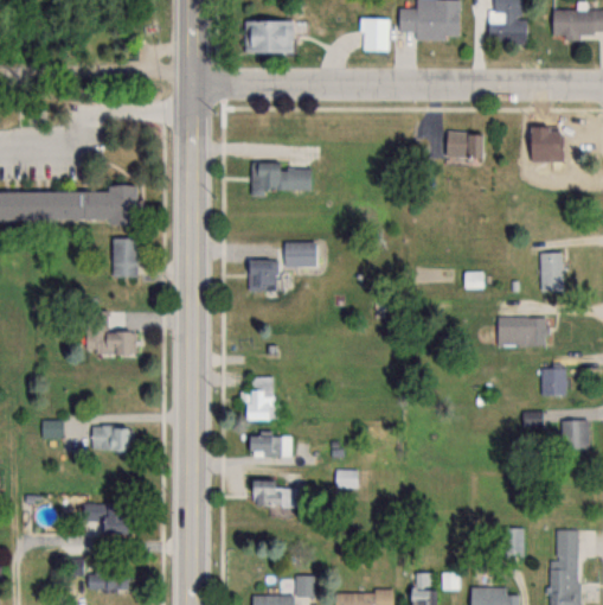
[(416,40),(462,40),(461,0),(417,0),(417,10),(399,10),(399,33),(416,33),(416,40)]
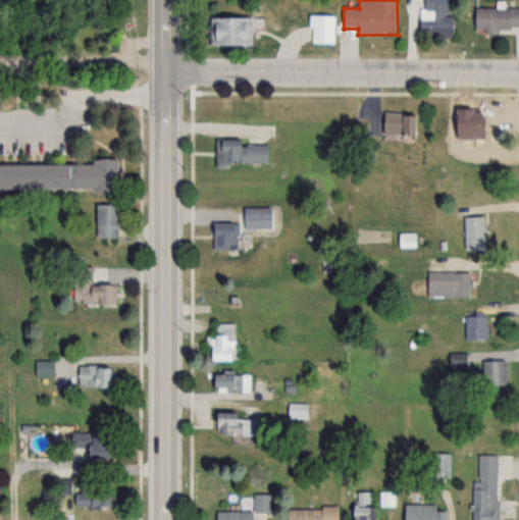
[(424,0),(424,37),(452,38),(453,0),(424,0)]
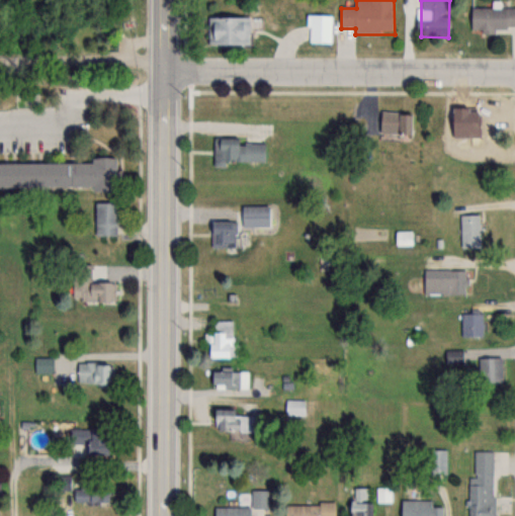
[(514,9),(473,9),(473,33),(514,33),(514,9)]
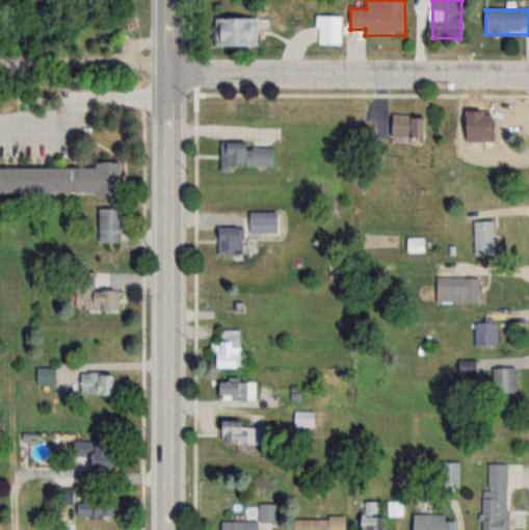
[(317,45),(343,45),(343,17),(317,17),(317,45)]
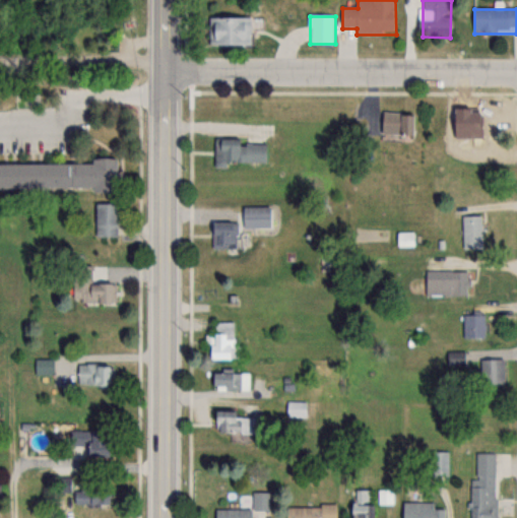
[(252,46),(252,18),(211,18),(211,46),(252,46)]
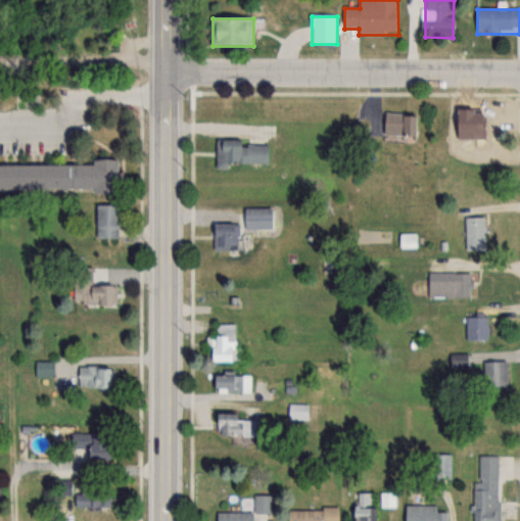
[(417,114),(384,114),(384,136),(417,136),(417,114)]
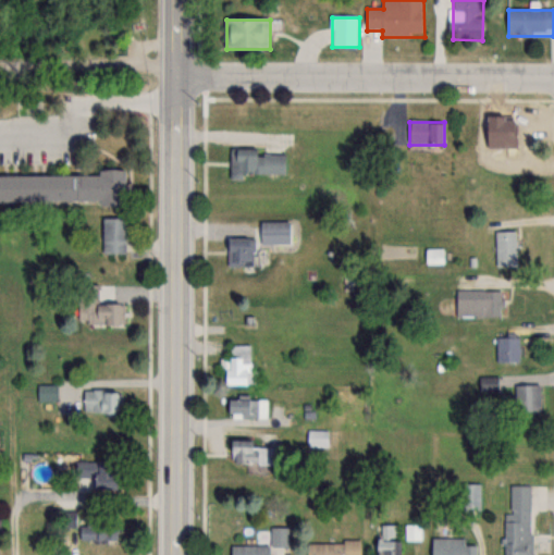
[(233,151),(232,181),(246,182),(246,175),(290,175),(290,152),(233,151)]
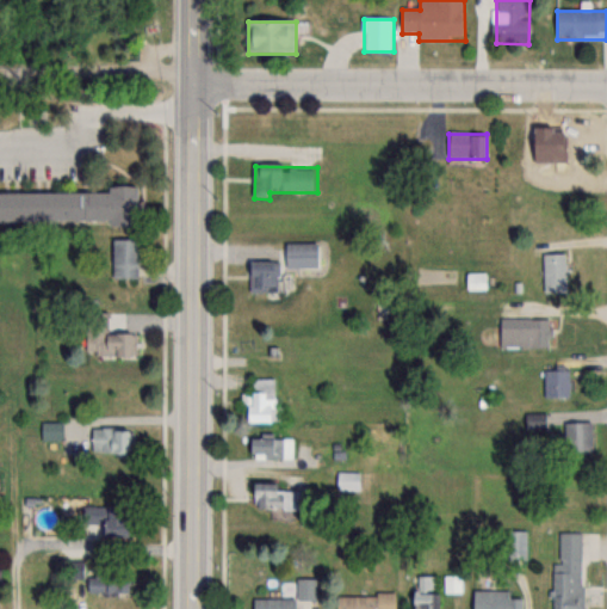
[(137,192),(0,192),(0,223),(137,223),(137,192)]
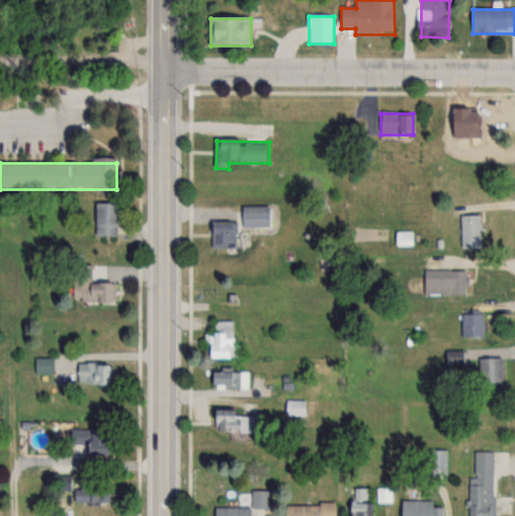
[(119,237),(119,203),(97,203),(97,237),(119,237)]
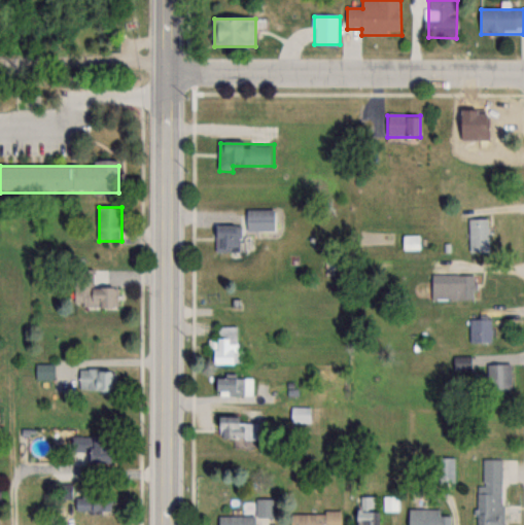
[(276,211),(247,211),(247,232),(276,232),(276,211)]
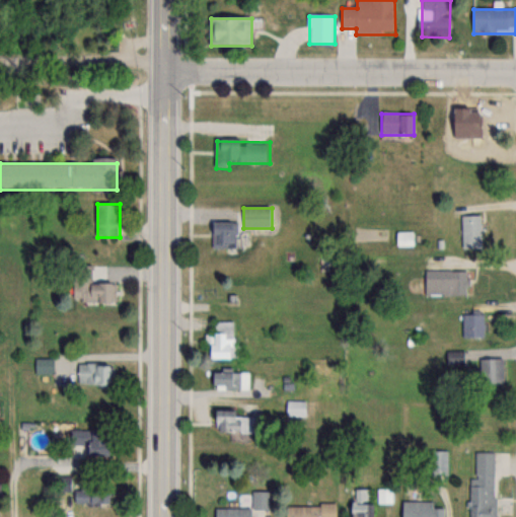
[(463,216),(463,249),(484,249),(484,216),(463,216)]
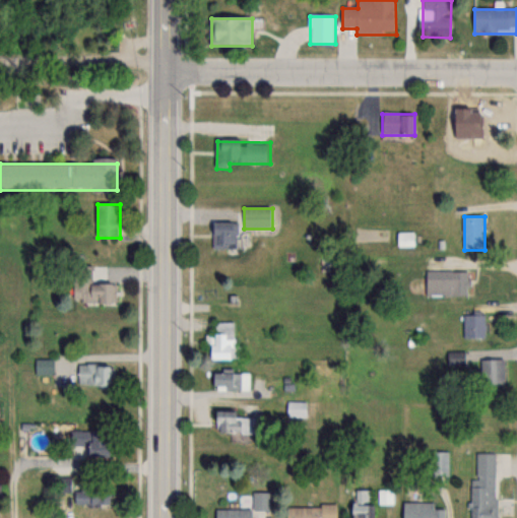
[(239,250),(239,223),(214,223),(214,250),(239,250)]
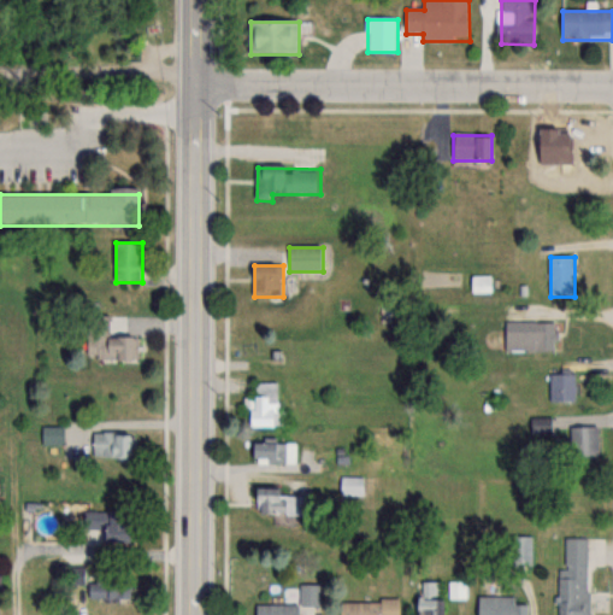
[(112,339),(112,317),(89,317),(89,362),(142,362),(142,339),(112,339)]
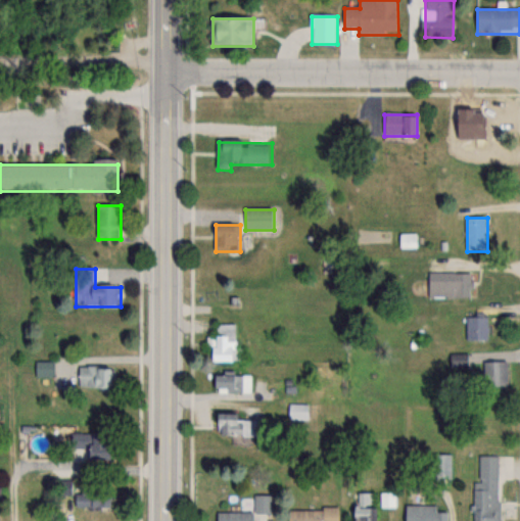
[(430,299),(473,299),(473,274),(430,274),(430,299)]
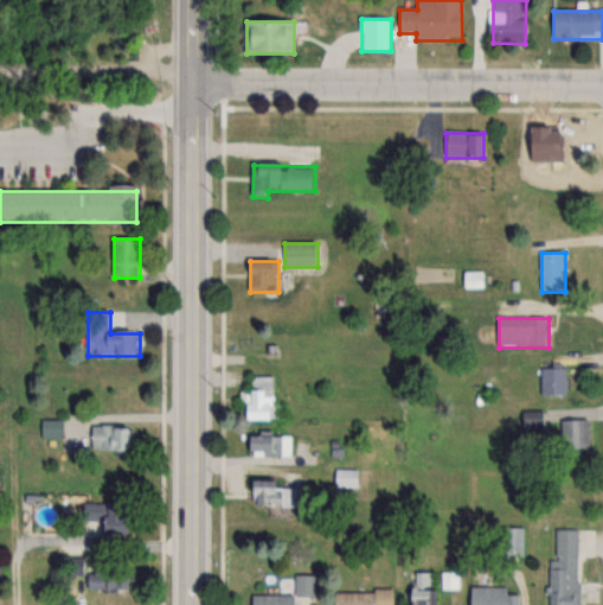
[(569,368),(543,368),(543,397),(569,397),(569,368)]
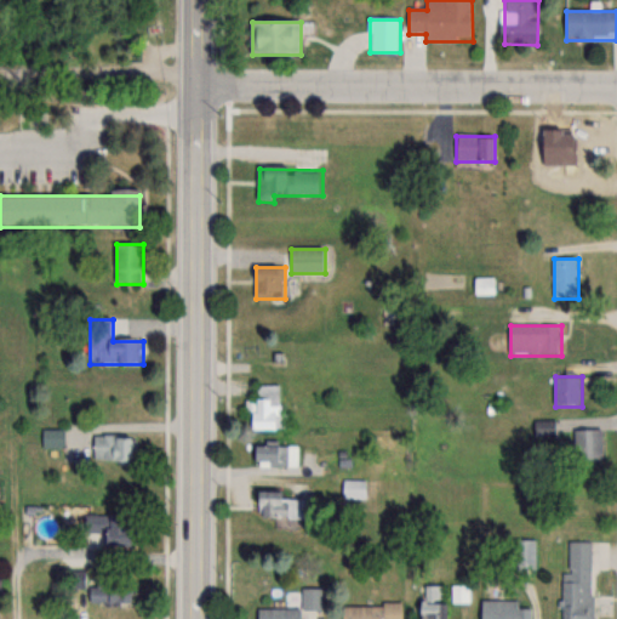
[(283,386),(258,386),(258,401),(250,401),(250,430),(283,430),(283,386)]
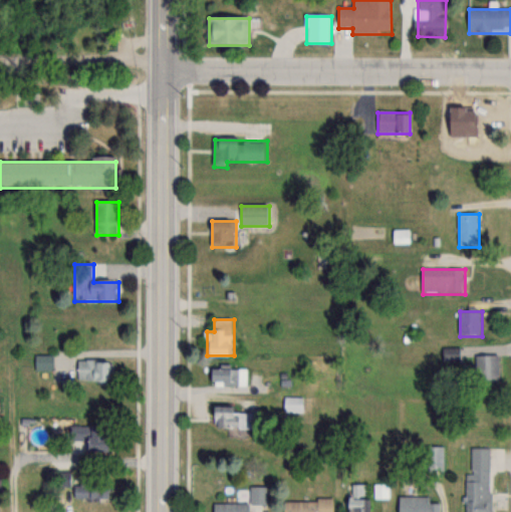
[(463,349),(446,349),(446,362),(463,362),(463,349)]
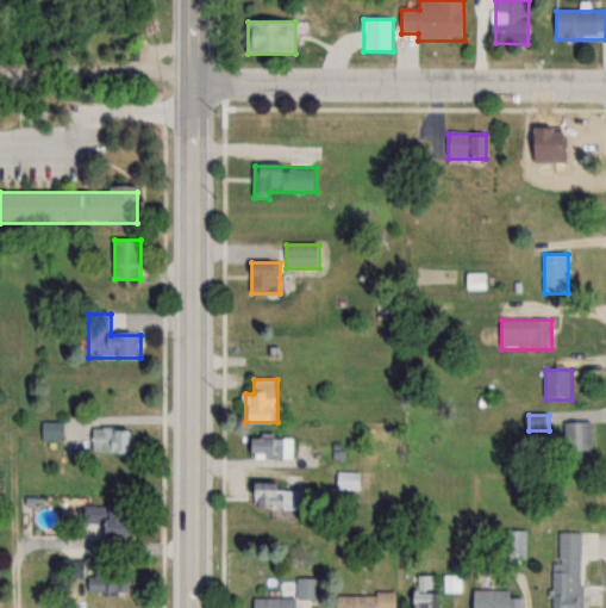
[(560,452),(595,452),(595,423),(566,423),(566,435),(560,435),(560,452)]
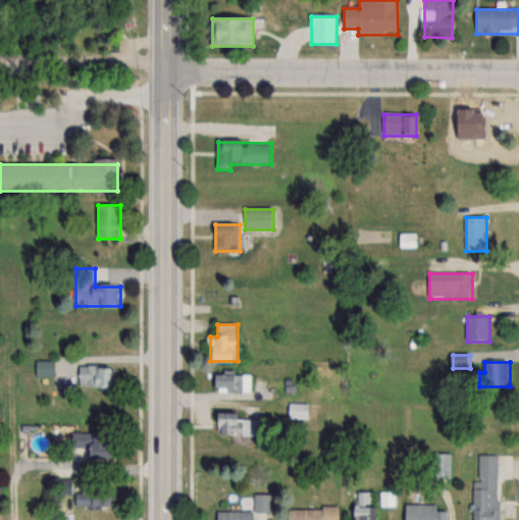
[(117,368),(80,367),(79,388),(117,391),(117,368)]
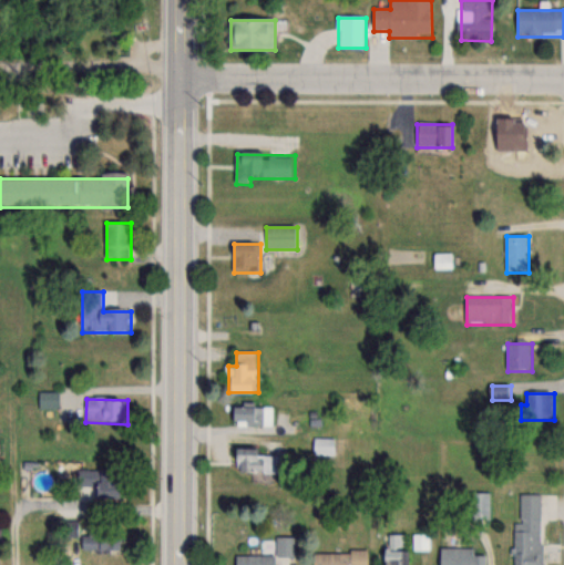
[(273,425),(273,408),(234,408),(234,425),(273,425)]
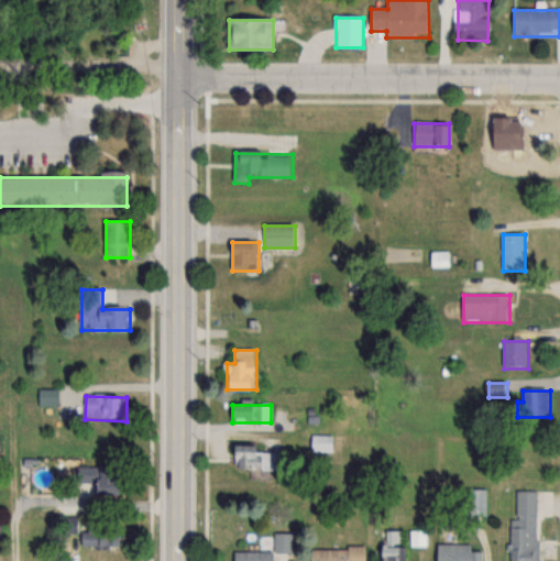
[(311,437),(311,453),(338,453),(338,437),(311,437)]
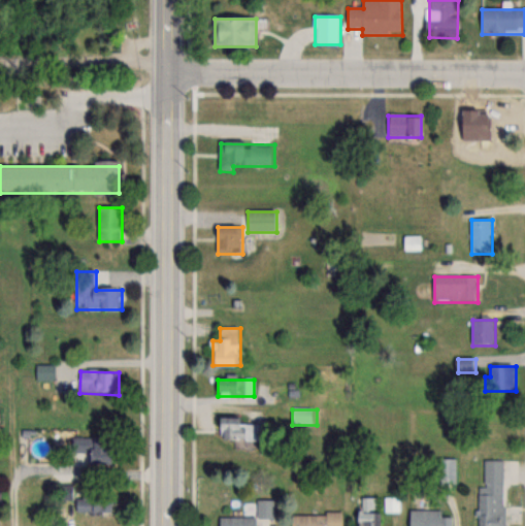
[(263,422),(219,420),(218,441),(263,442),(263,422)]
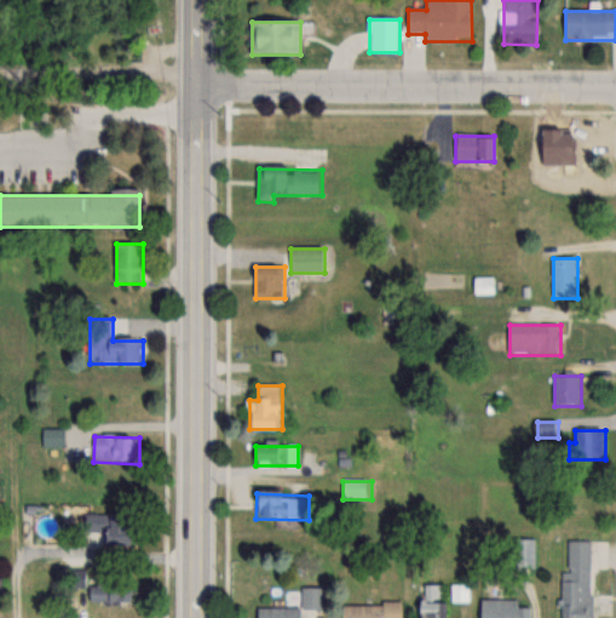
[(97,547),(127,547),(127,518),(97,518),(97,547)]
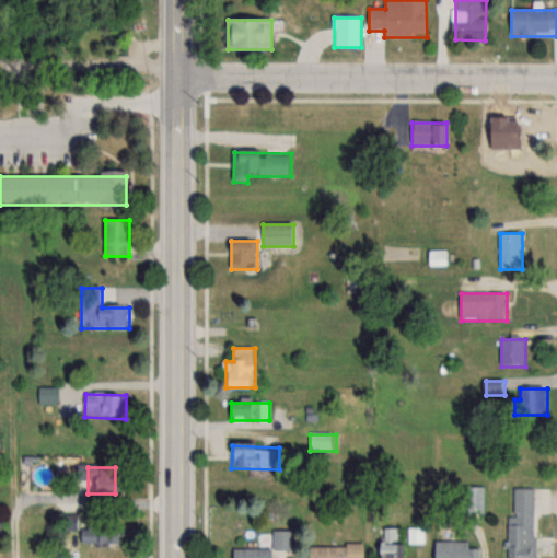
[(486,488),(465,488),(465,514),(486,514),(486,488)]
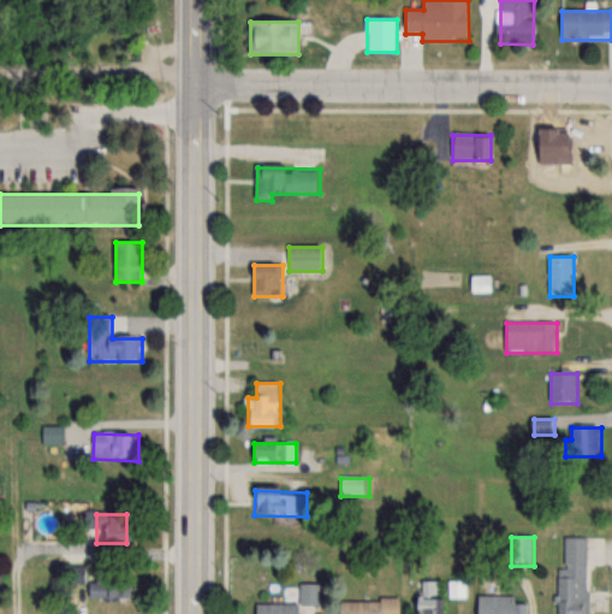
[(588,613),(588,539),(565,539),(565,570),(559,570),(559,613),(588,613)]
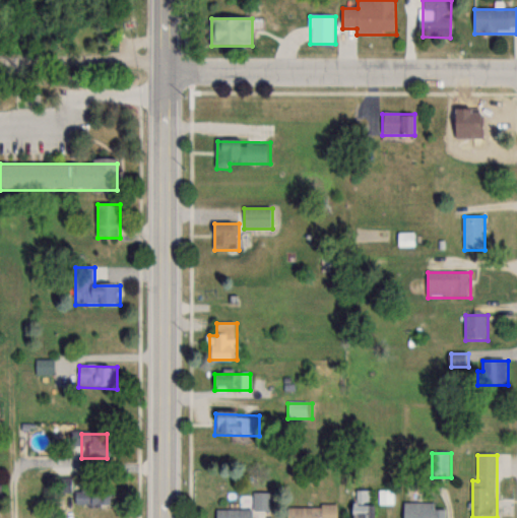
[(75,506),(110,506),(110,486),(75,486),(75,506)]
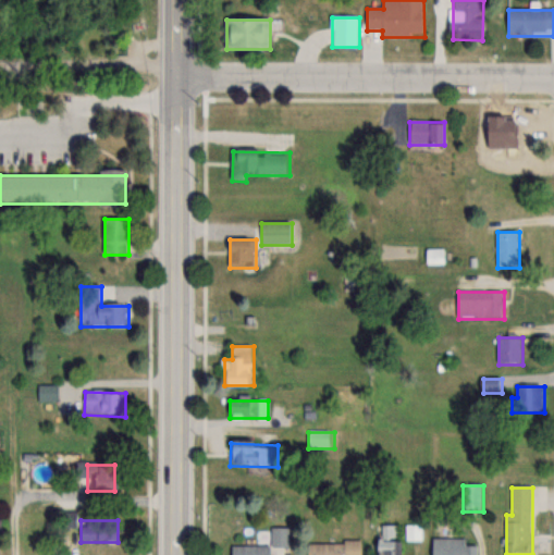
[(274,547),(290,547),(290,529),(274,529),(274,547)]
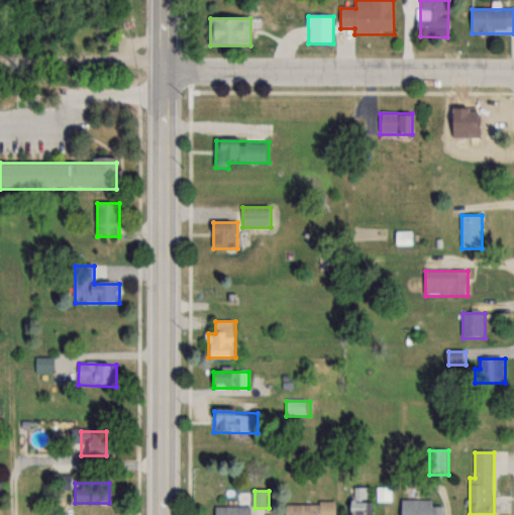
[(373,514),(374,500),(349,500),(349,514),(373,514)]
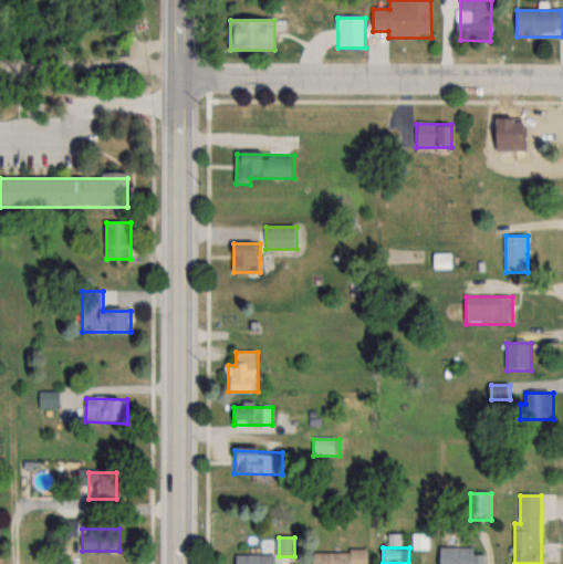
[(476,549),(440,549),(440,563),(486,563),(486,556),(476,556),(476,549)]
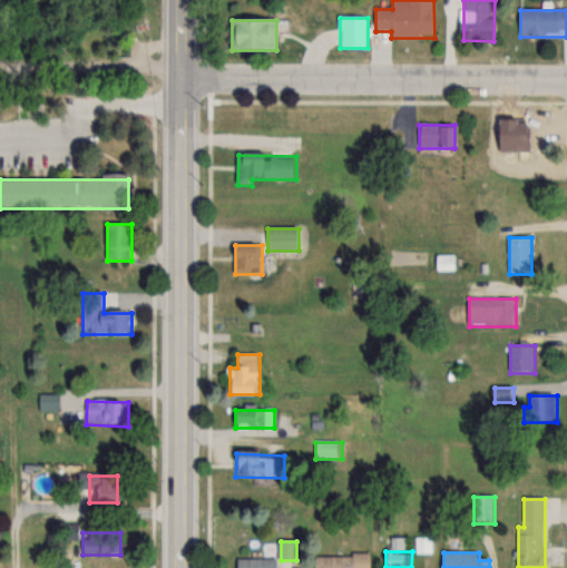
[(371,567),(371,557),(316,557),(315,567),(371,567)]
